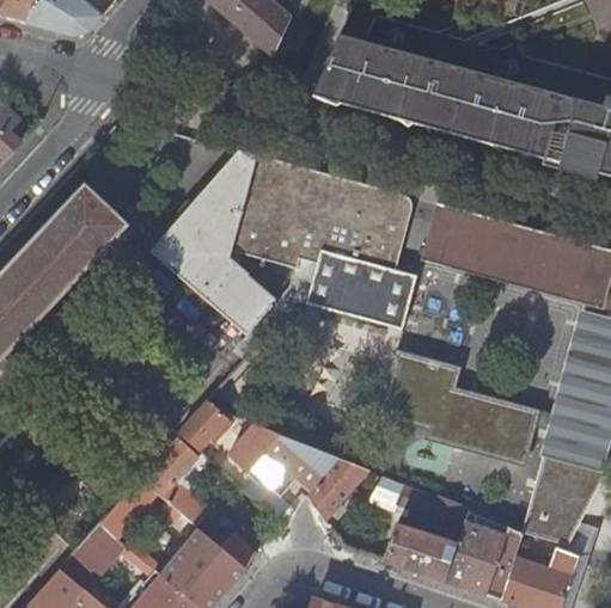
[(0,0),(0,14),(24,22),(38,0),(0,0)]
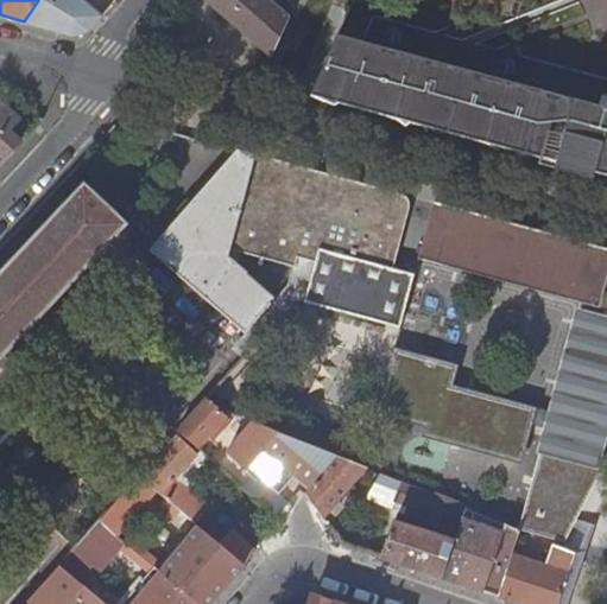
[(100,14),(83,0),(38,0),(24,21),(55,31),(71,36),(88,30),(100,14)]
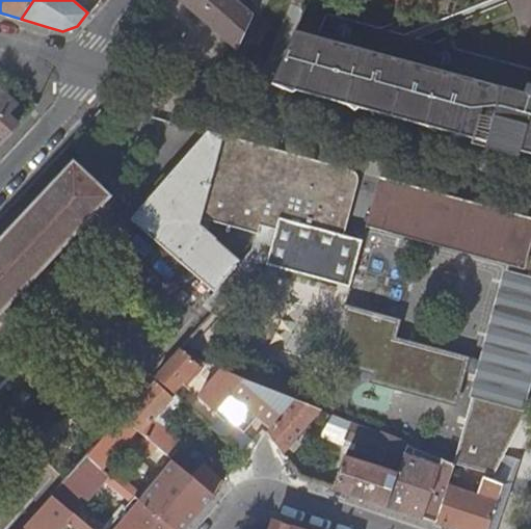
[(155,0),(156,1),(156,0),(180,0),(236,48),(251,12),(237,0),(155,0)]
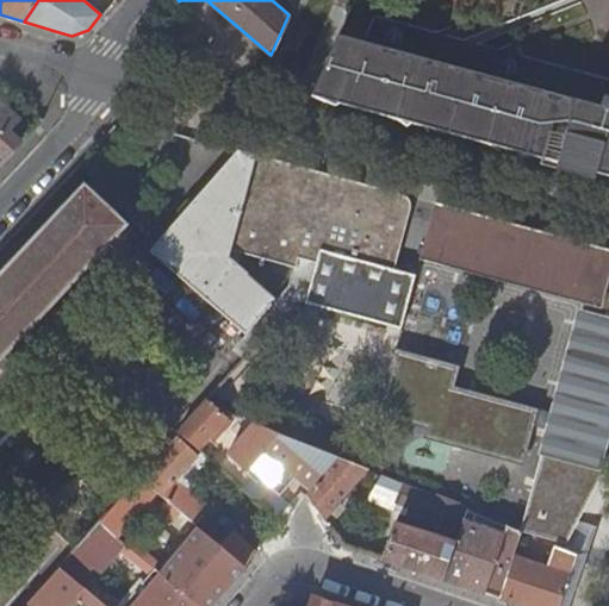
[(272,0),(289,14),(296,0),(272,0)]
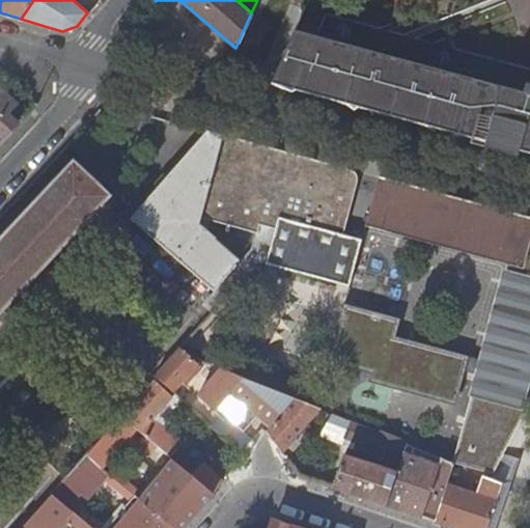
[(529,35),(529,36),(529,35),(529,71),(528,80),(519,77),(514,90),(290,28),(270,82),(317,95),(441,130),(529,154),(529,35)]
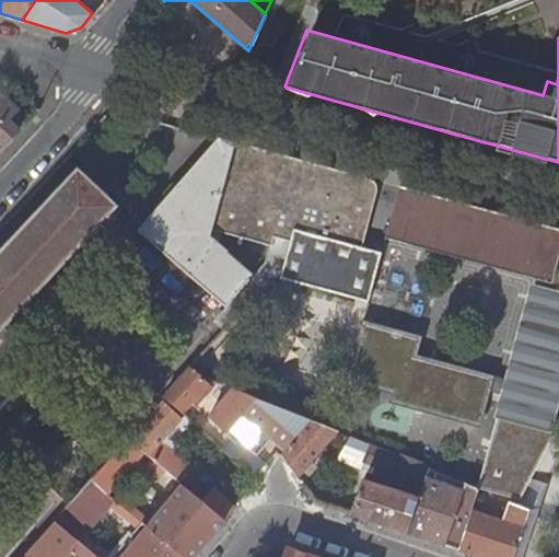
[(0,147),(16,130),(6,119),(15,108),(0,94),(0,147)]
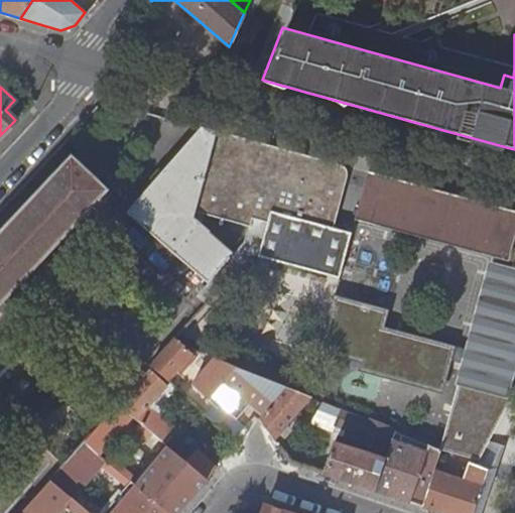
[(125,212),(148,232),(207,282),(229,257),(204,236),(208,230),(191,216),(192,215),(196,210),(249,224),(252,216),(267,220),(263,235),(258,254),(339,276),(351,230),(334,226),(348,173),(348,169),(347,166),(346,165),(200,125),(192,133),(163,167),(125,212)]
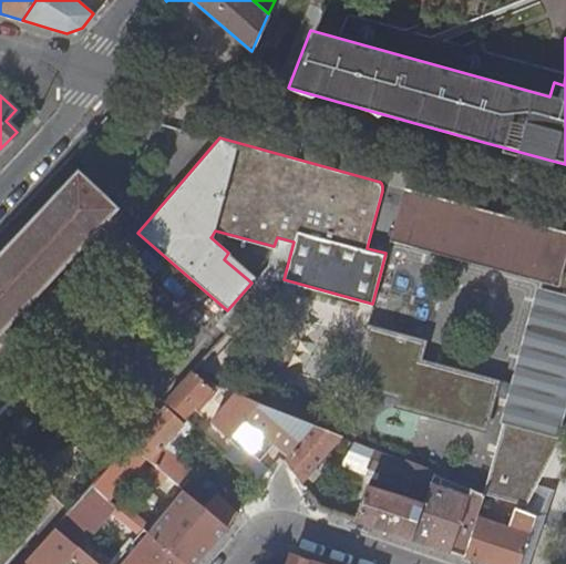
[(0,328),(113,208),(76,175),(0,256),(0,444),(11,455),(44,419),(1,375),(0,375),(0,328)]
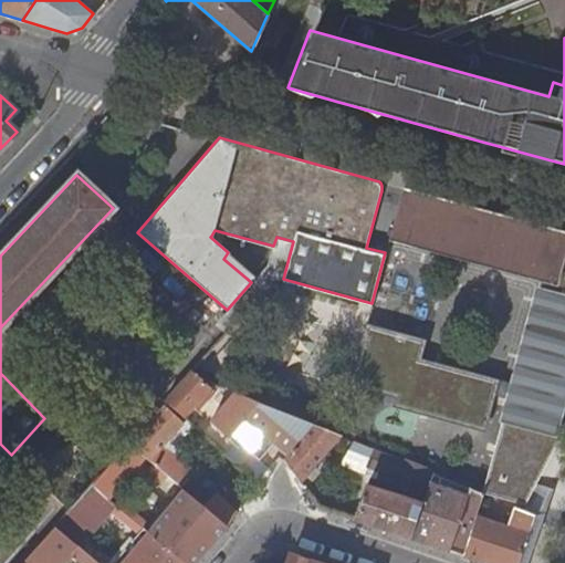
[(482,493),(523,504),(563,428),(555,426),(564,388),(564,231),(403,188),(389,238),(543,280),(539,296),(536,296),(512,384),(508,399),(482,493)]
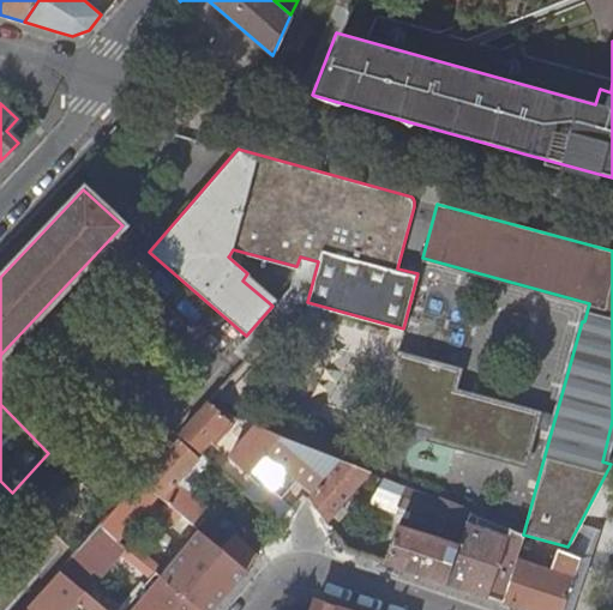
[(294,275),(313,279),(318,261),(300,257),(296,266),(294,275)]
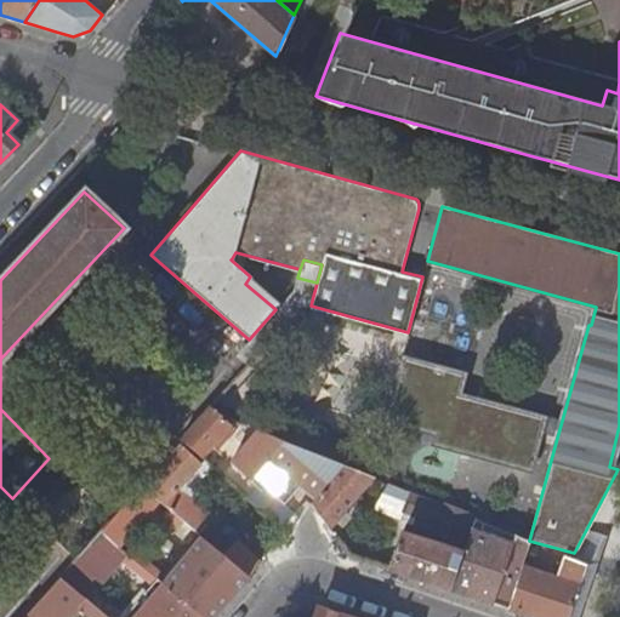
[(245,284),(276,309),(280,303),(250,276),(245,284)]
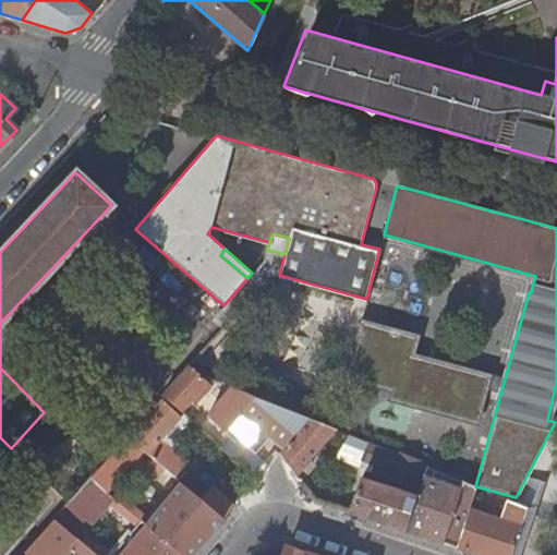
[(476,425),(485,389),(489,374),(413,353),(418,334),(360,318),(343,378),(388,391),(386,401),(476,425)]
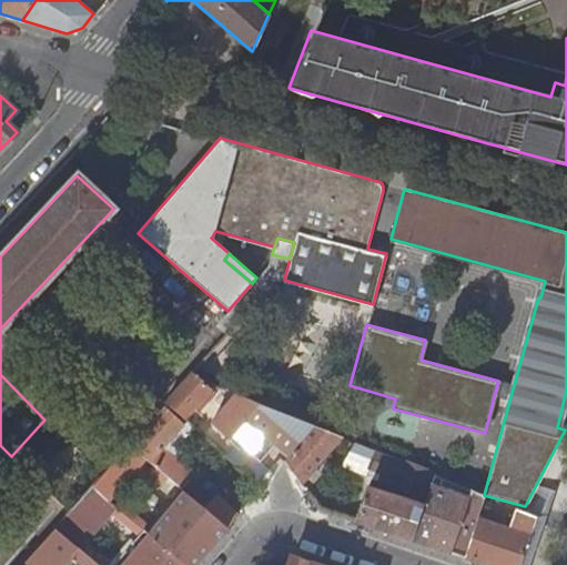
[(210,389),(191,372),(164,402),(183,417),(210,389)]
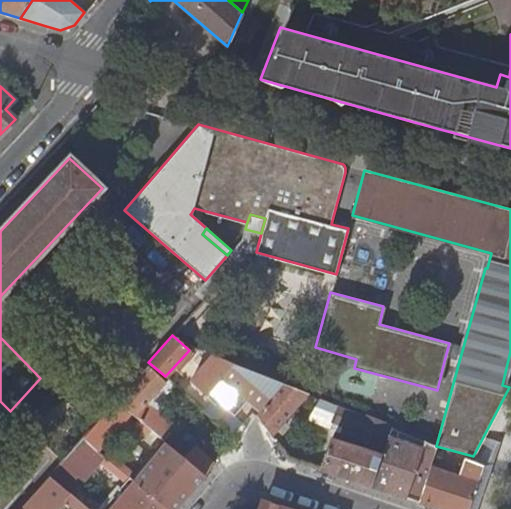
[(445,357),(459,361),(463,347),(449,343),(445,357)]
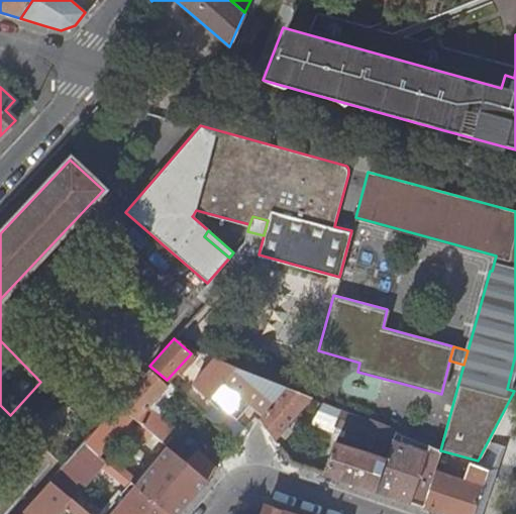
[(230,372),(235,367),(214,357),(192,384),(208,398),(210,396),(230,372)]
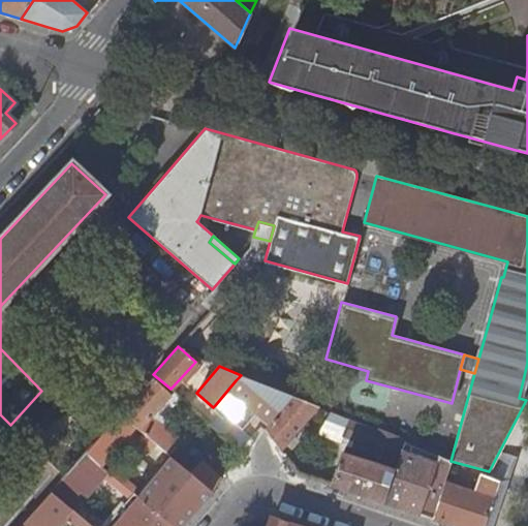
[(127,411),(123,408),(119,412),(168,455),(178,443),(148,419),(171,393),(154,378),(131,404),(132,405),(127,411)]
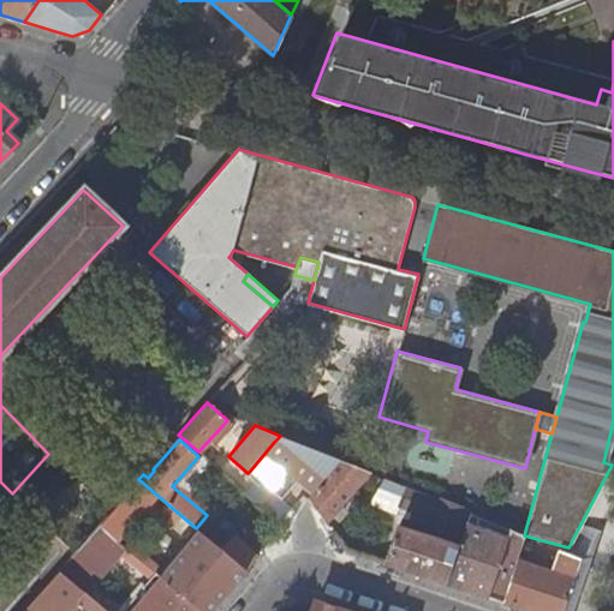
[(291,455),(274,442),(250,471),(256,477),(266,484),(291,455)]
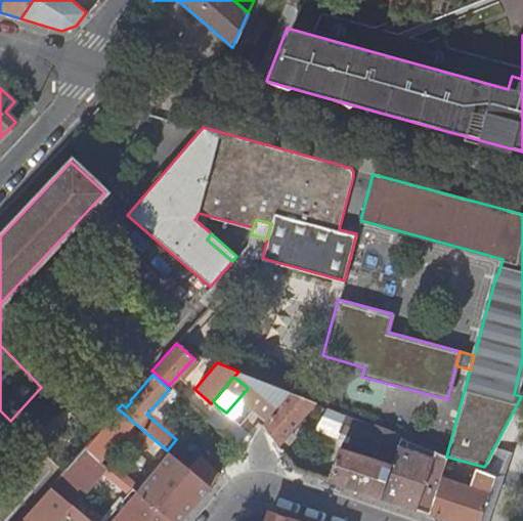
[(262,424),(277,446),(314,402),(290,392),(262,424)]
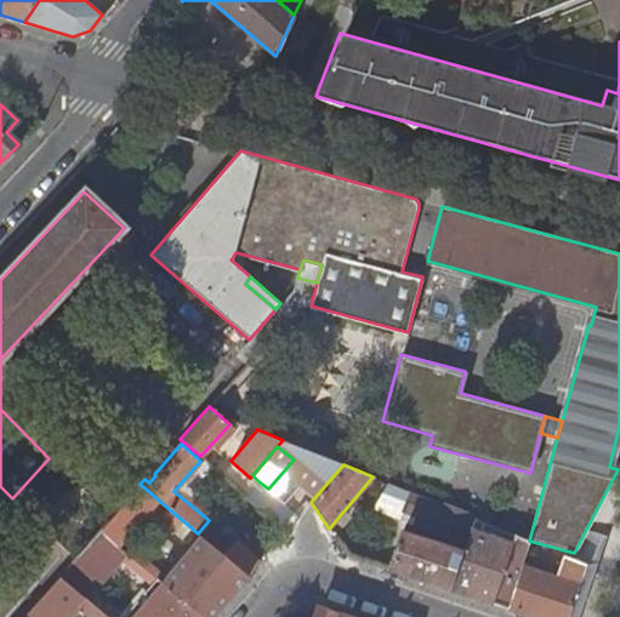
[(237,487),(212,467),(205,474),(229,495),(237,487)]
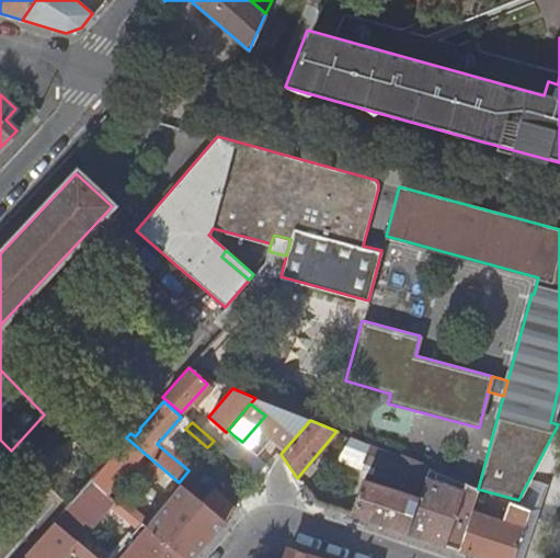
[(246,467),(256,455),(242,442),(233,435),(230,439),(229,439),(221,447),(246,467)]
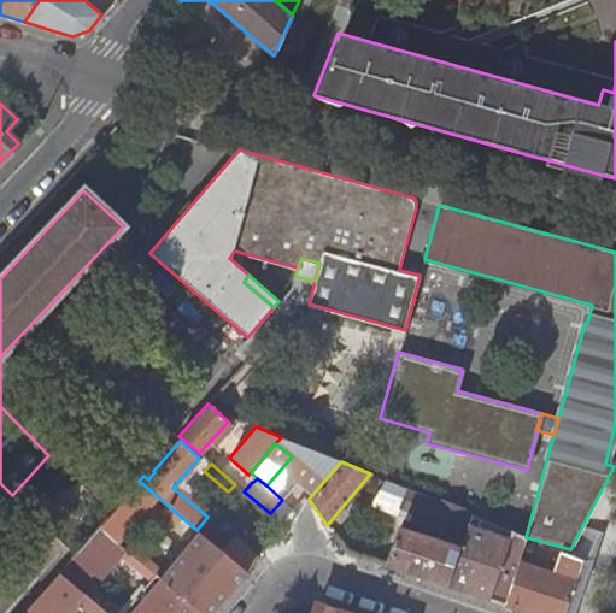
[(465,512),(400,485),(386,502),(433,520),(432,528),(456,537),(465,512)]
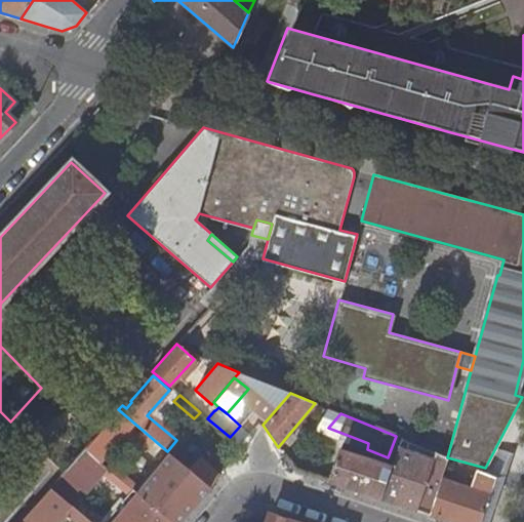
[(391,469),(380,498),(414,510),(429,515),(441,478),(447,457),(401,438),(391,469)]
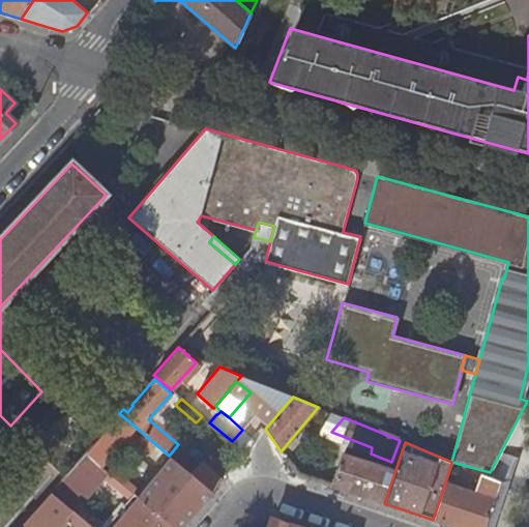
[(95,450),(90,446),(85,451),(90,456),(95,450)]
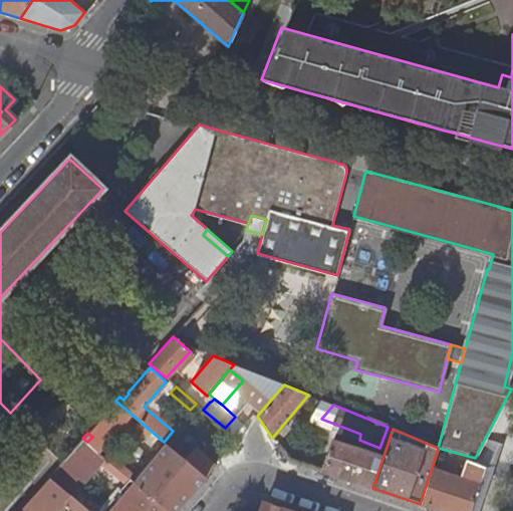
[(87,442),(82,438),(72,450),(82,459),(93,447),(87,442)]
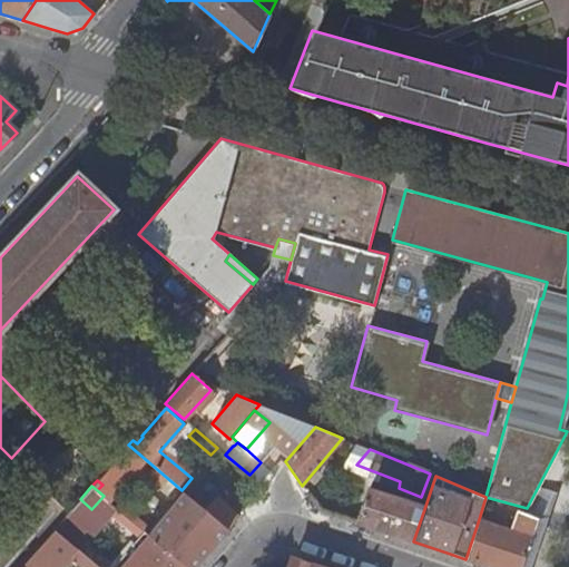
[(366,490),(356,522),(382,530),(413,541),(424,509),(366,490)]
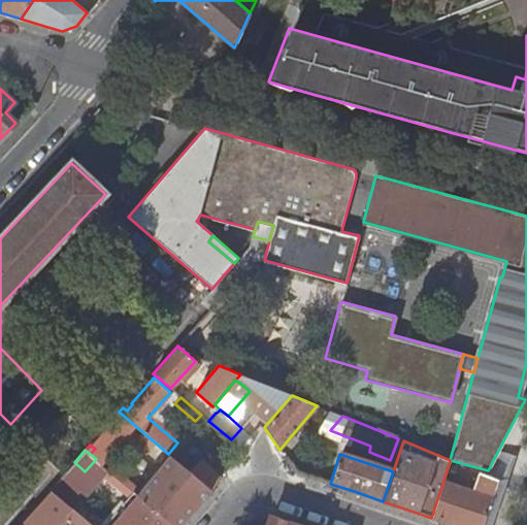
[(189,472),(171,457),(145,488),(184,520),(191,512),(209,490),(189,472)]
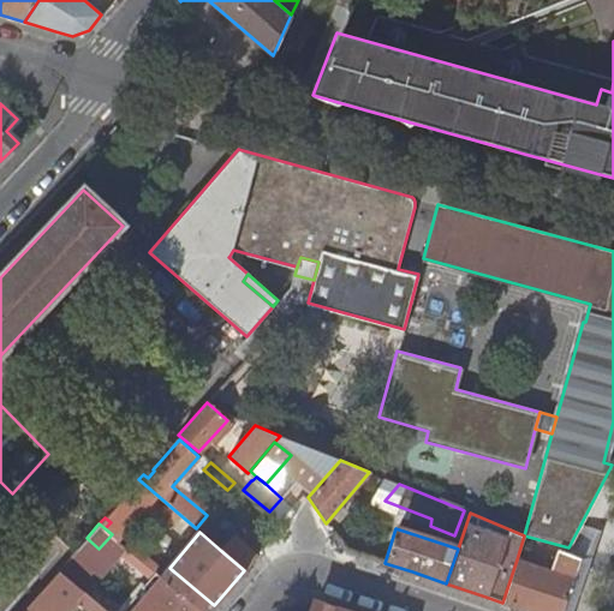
[(244,570),(256,556),(232,535),(220,550),(244,570)]
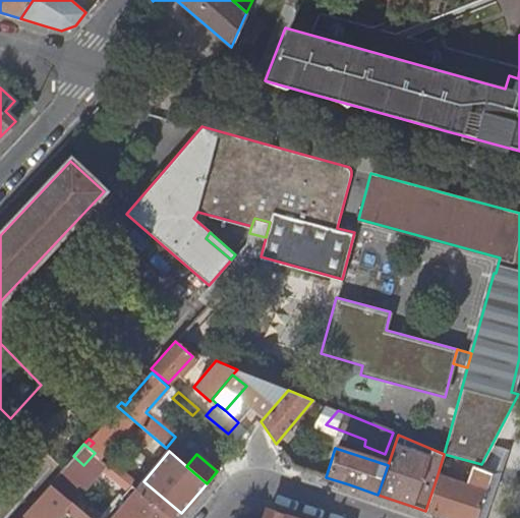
[(438,474),(425,511),(446,517),(476,517),(492,473),(479,468),(472,485),(438,474)]
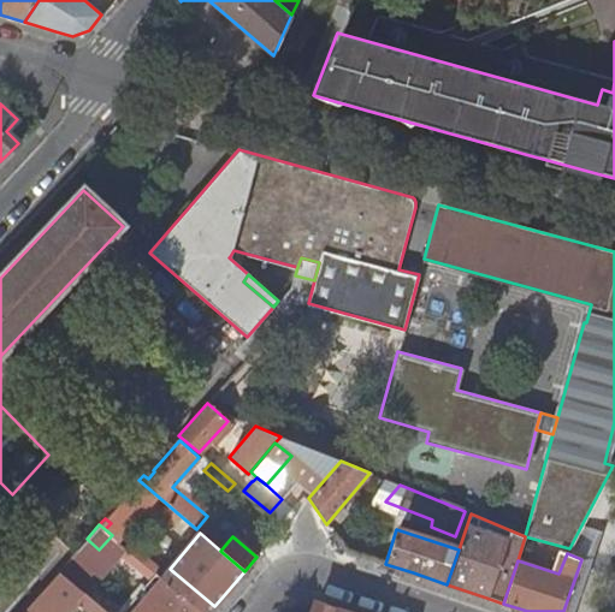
[(167,584),(145,564),(126,584),(148,601),(158,589),(161,592),(167,584)]
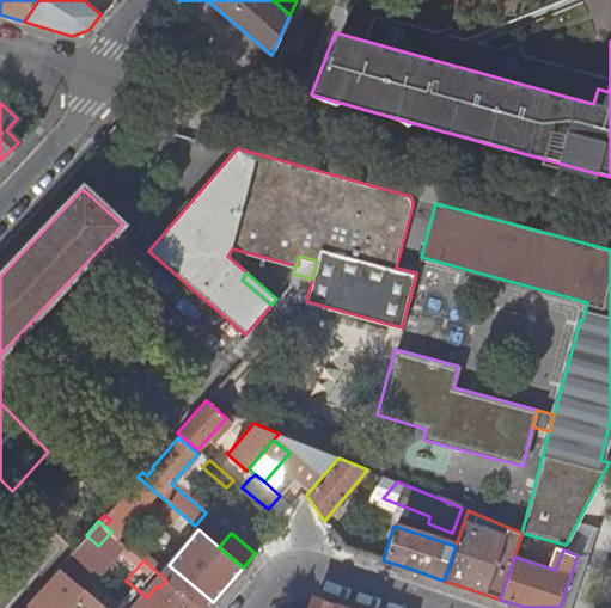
[(46,607),(72,578),(59,566),(20,607),(46,607)]
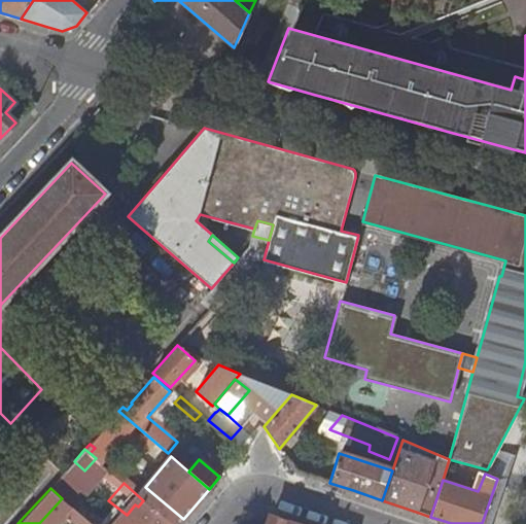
[(135,523),(163,523),(147,510),(135,523)]
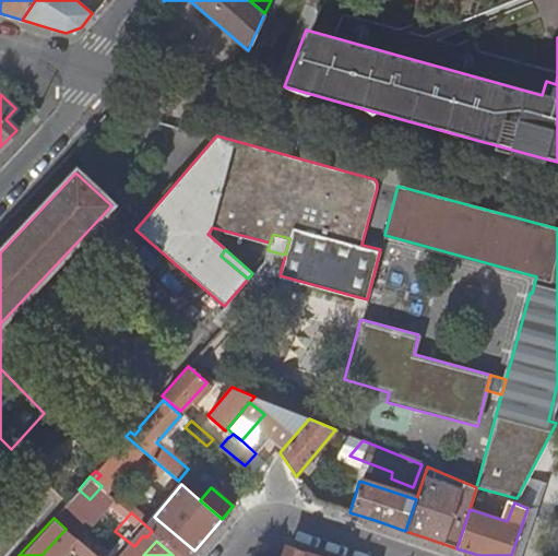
[(311,555),(284,546),(281,555),(311,555)]
